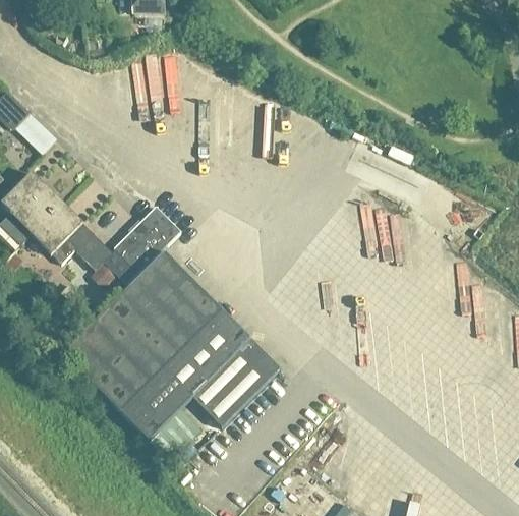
[(132,0),(133,11),(162,11),(165,11),(164,0),(132,0)]
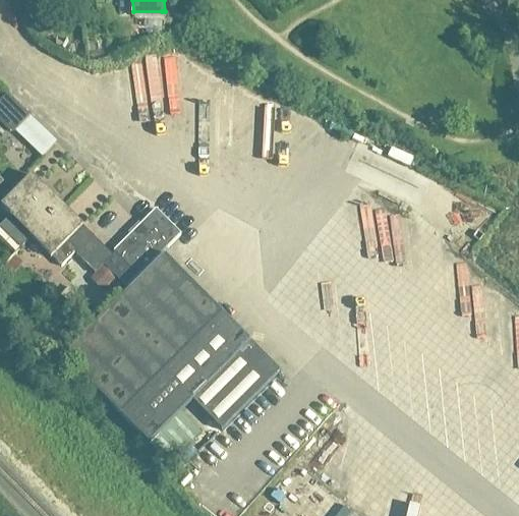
[(0,114),(14,128),(31,111),(8,90),(0,98),(0,114)]
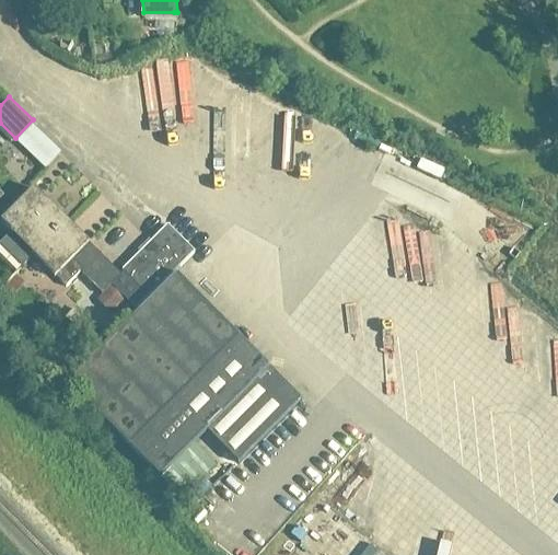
[(23,262),(35,250),(66,219),(53,205),(50,207),(43,198),(46,195),(35,184),(2,217),(12,227),(0,239),(23,262)]
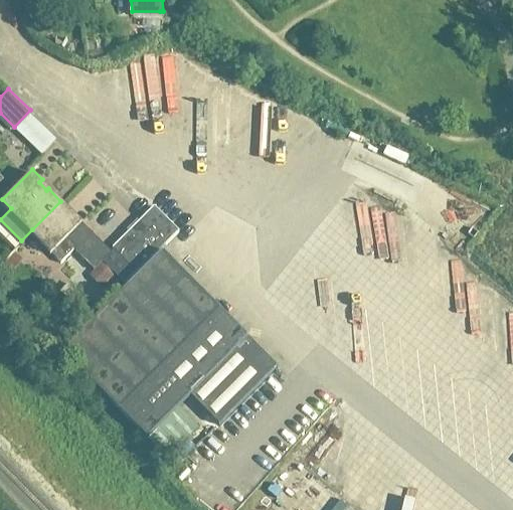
[(49,249),(50,250),(51,249),(61,259),(74,245),(87,258),(102,242),(60,201),(32,229),(50,248),(49,249)]
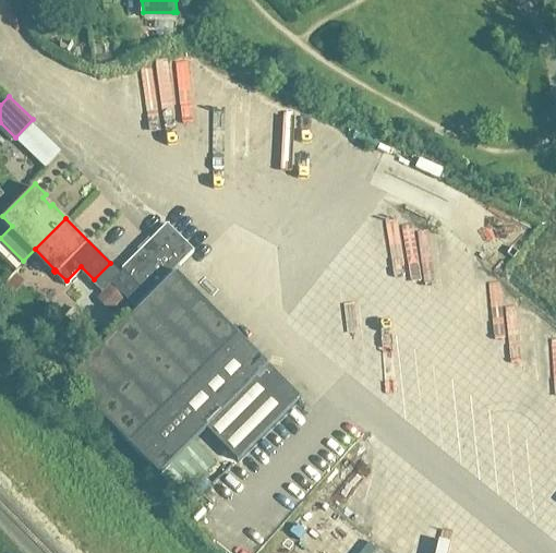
[(301,394),(237,329),(177,268),(181,265),(179,263),(180,261),(194,245),(173,226),(167,219),(152,236),(154,237),(143,247),(140,243),(139,244),(141,247),(122,264),(125,267),(113,279),(124,290),(140,305),(68,377),(161,471),(173,458),(207,424),(238,456),(301,394)]
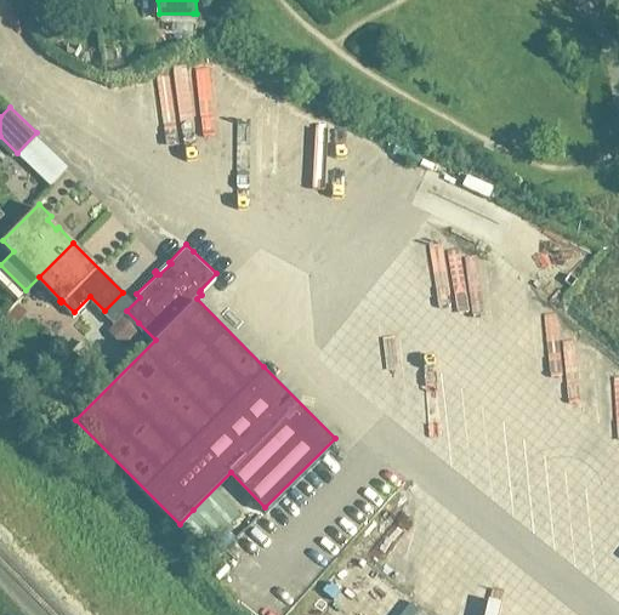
[(115,322),(111,328),(123,339),(138,323),(126,311),(115,322)]
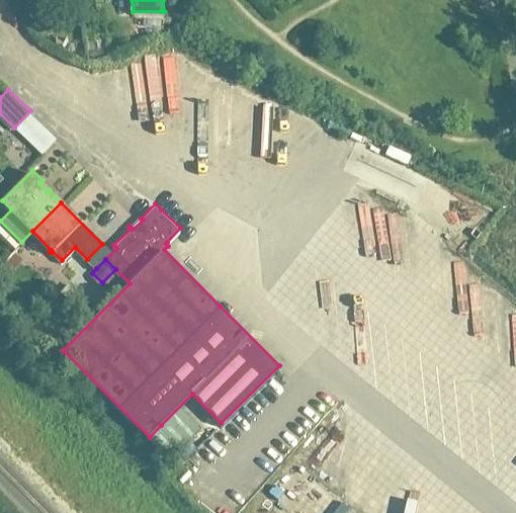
[(185,415),(154,446),(169,461),(201,431),(185,415)]
